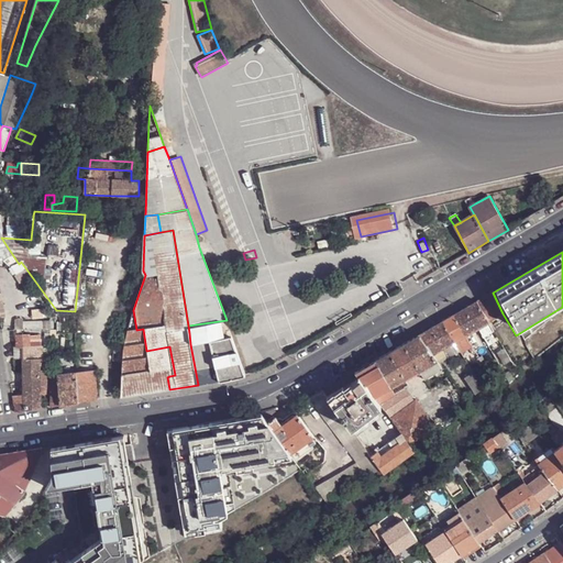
[(9,256),(7,258),(7,261),(10,267),(13,268),(19,277),(21,276),(29,272),(21,262),(19,264),(12,254),(9,256)]
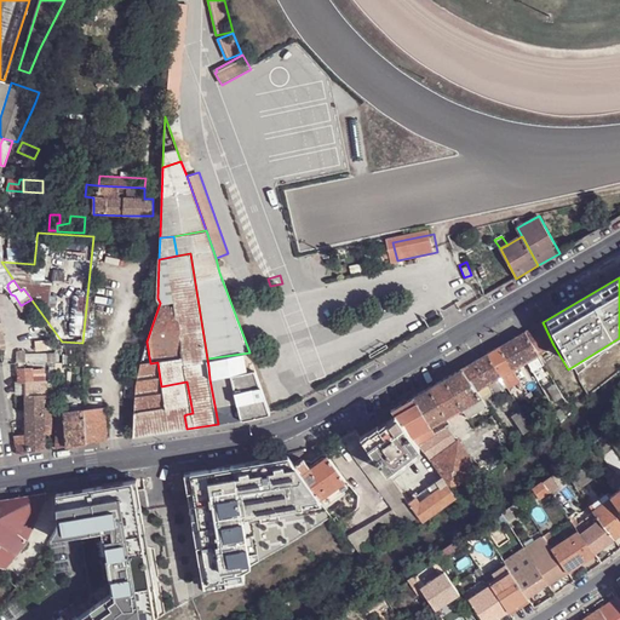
[(102,296),(97,344),(109,345),(114,298),(102,296)]
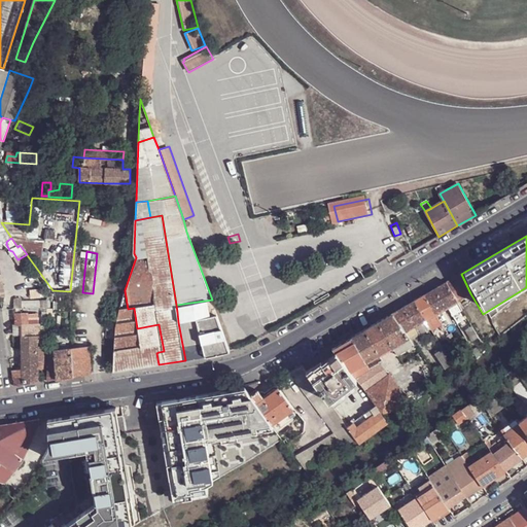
[(447,282),(458,301),(470,293),(461,274),(447,282)]
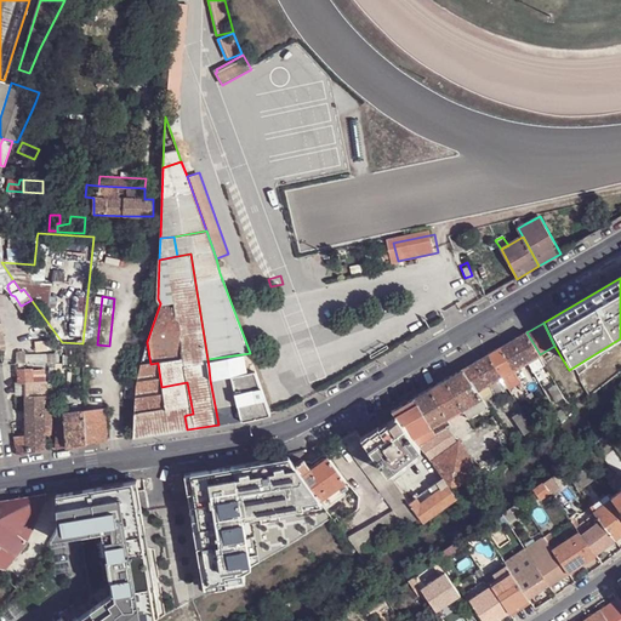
[(527,362),(540,354),(527,332),(514,341),(527,362)]
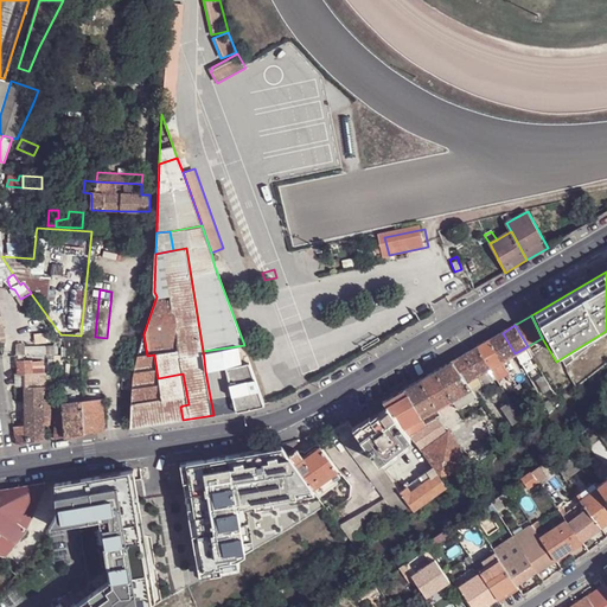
[(491,339),(503,360),(515,353),(503,333),(491,339)]
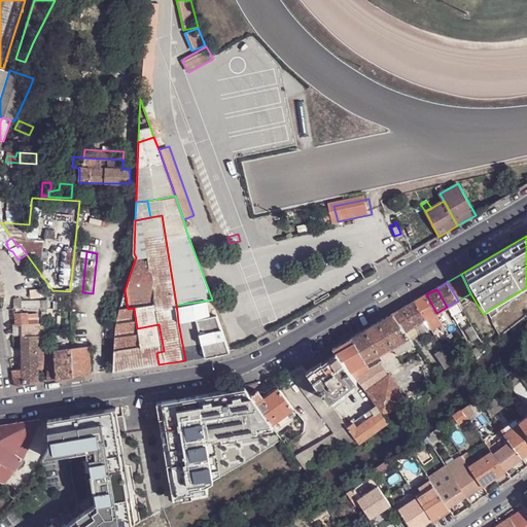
[(128,309),(125,290),(119,310),(128,309)]
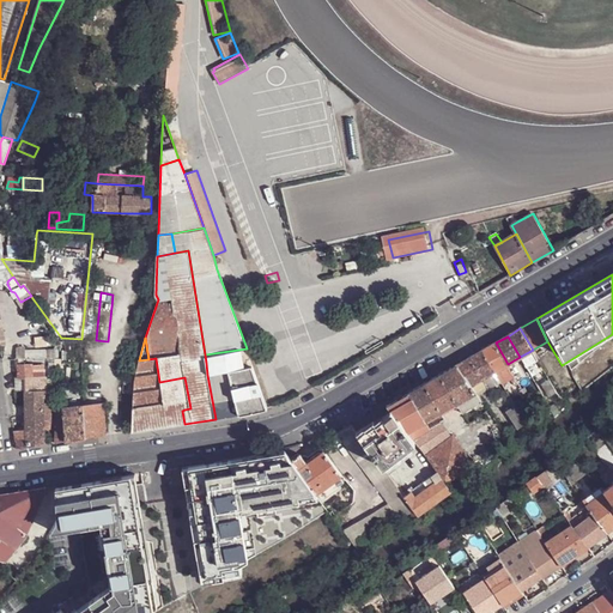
[(483,350),(496,371),(508,364),(496,343),(483,350)]
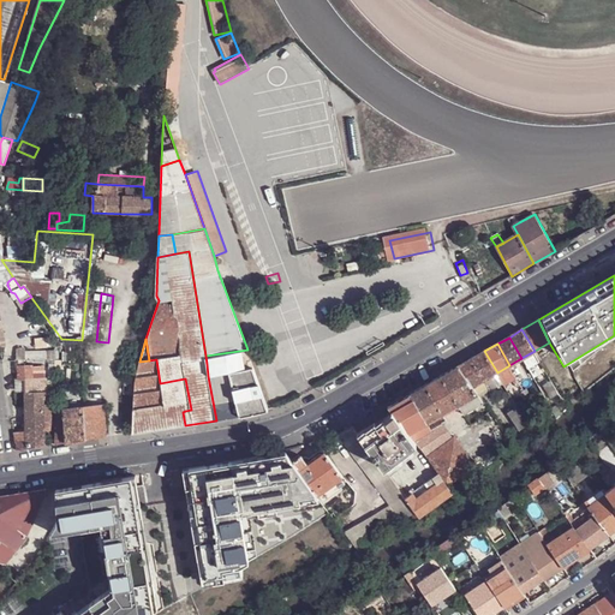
[(51,348),(52,358),(55,358),(61,357),(60,347),(54,348),(51,348)]
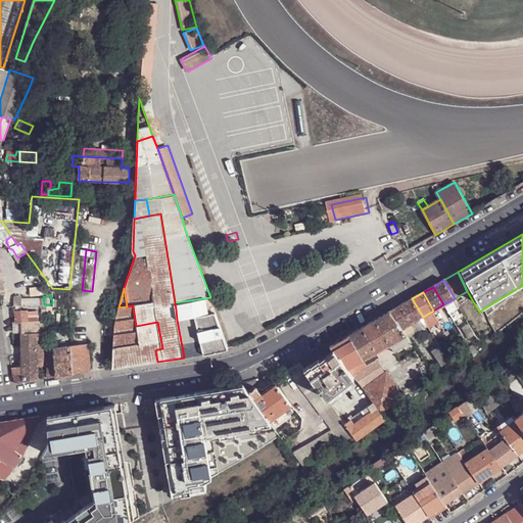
[(43,296),(33,296),(33,304),(44,304),(43,296)]
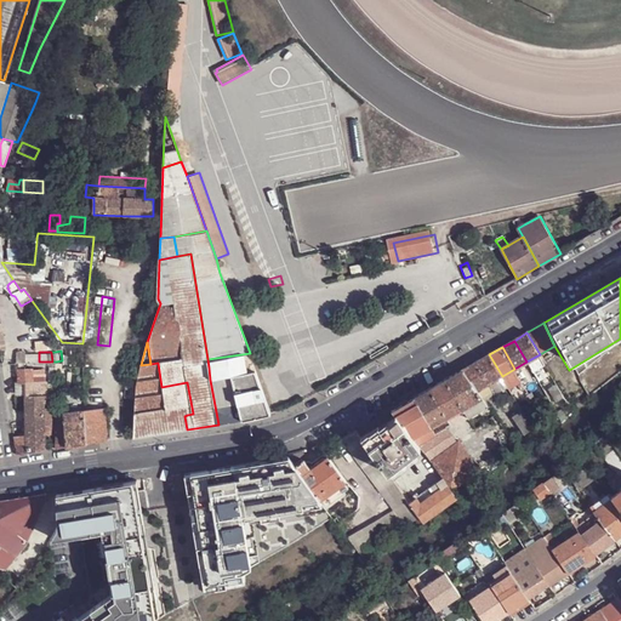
[(208,359),(209,368),(252,362),(250,353),(208,359)]
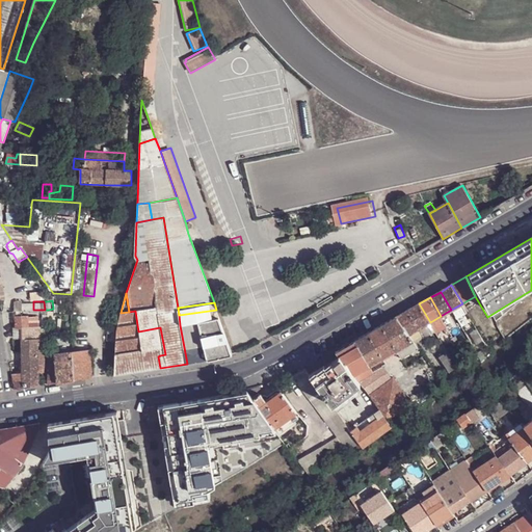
[(408,310),(419,328),(430,322),(419,303),(408,310)]
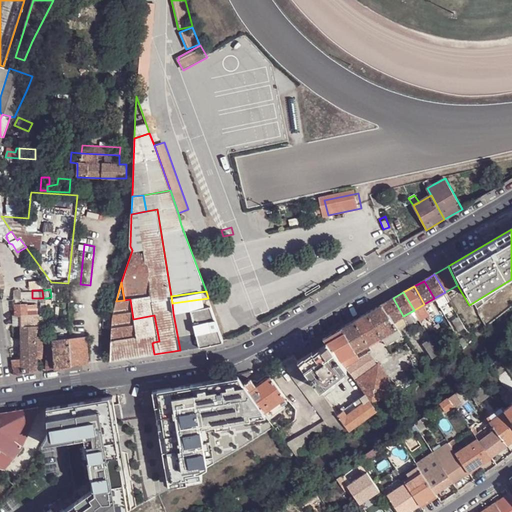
[(450,300),(449,299),(445,292),(434,298),(438,304),(445,300),(446,302),(450,300)]
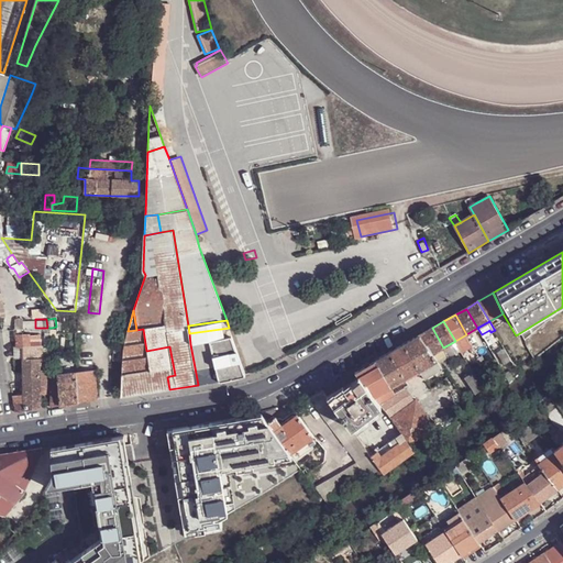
[(189,333),(190,344),(210,340),(231,335),(229,328),(189,333)]
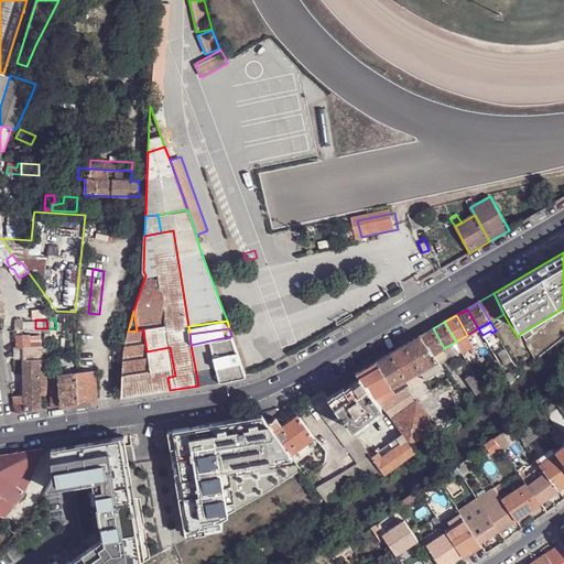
[(434,355),(444,348),(433,328),(421,335),(434,355)]
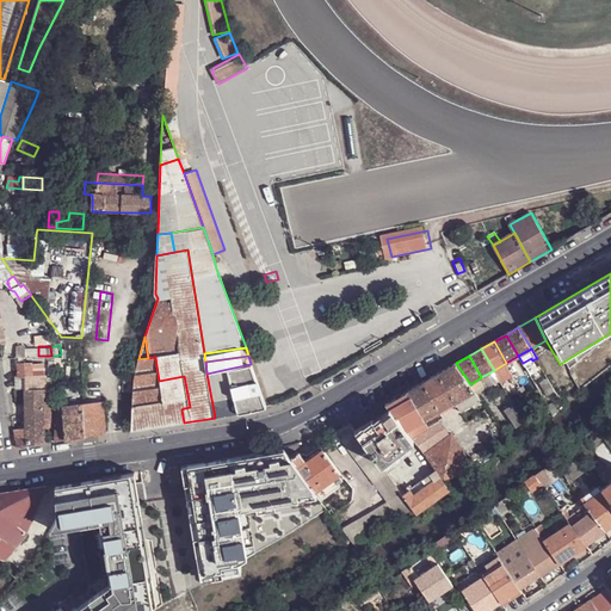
[(190,407),(184,376),(159,381),(155,357),(148,358),(139,359),(134,378),(133,408),(162,405),(167,425),(184,423),(181,409),(184,408),(190,407)]
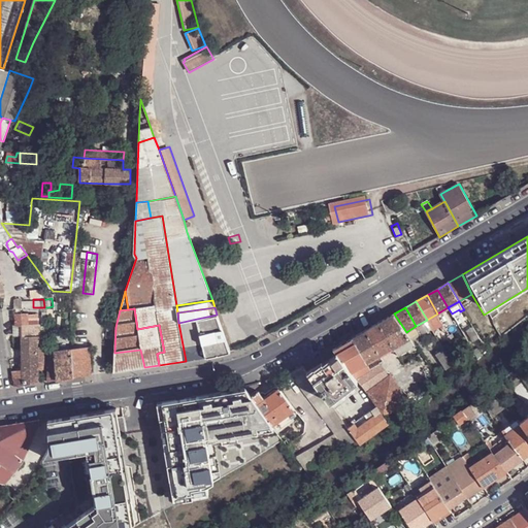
[(465,319),(461,312),(455,316),(459,323),(465,319)]
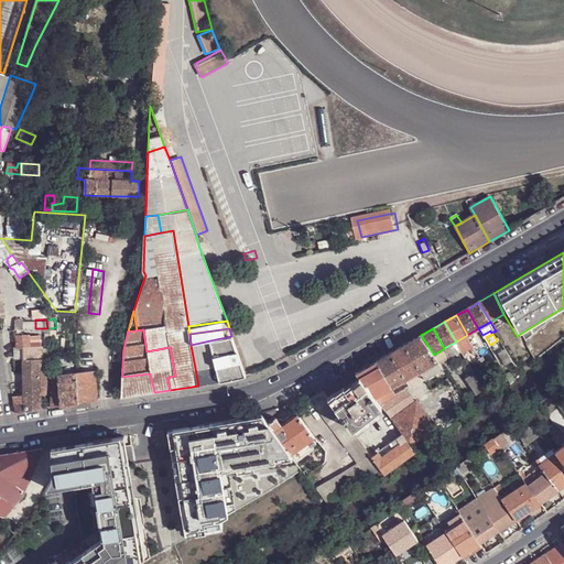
[(405,345),(420,371),(437,360),(434,355),(421,335),(405,345)]
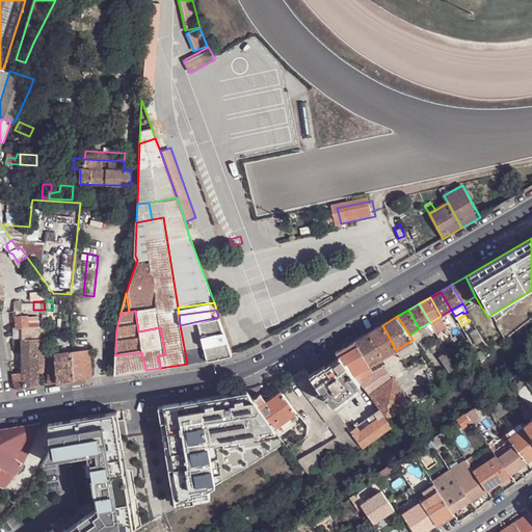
[(445,323),(441,316),(430,322),(434,329),(445,323)]
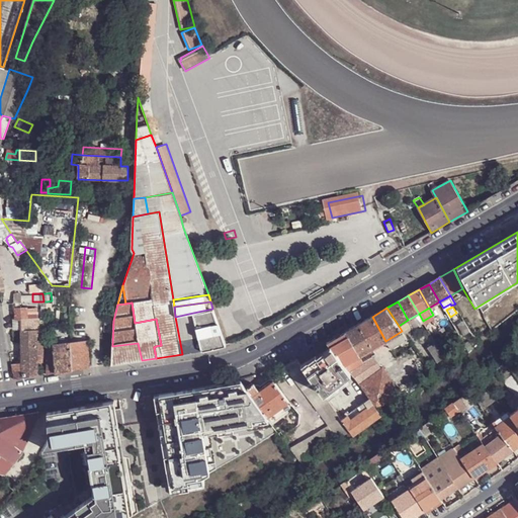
[(22,368),(37,365),(37,363),(36,340),(36,331),(38,330),(38,319),(27,319),(27,314),(27,309),(16,309),(16,320),(21,320),(22,330),(22,364),(22,368)]
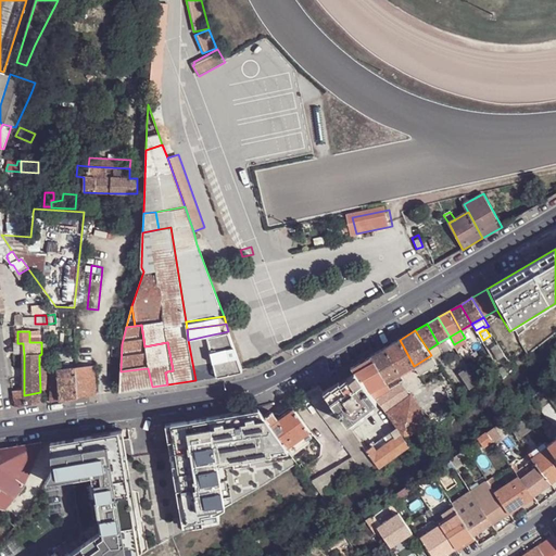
[(242,370),(228,331),(207,336),(217,377),(230,374),(242,370)]
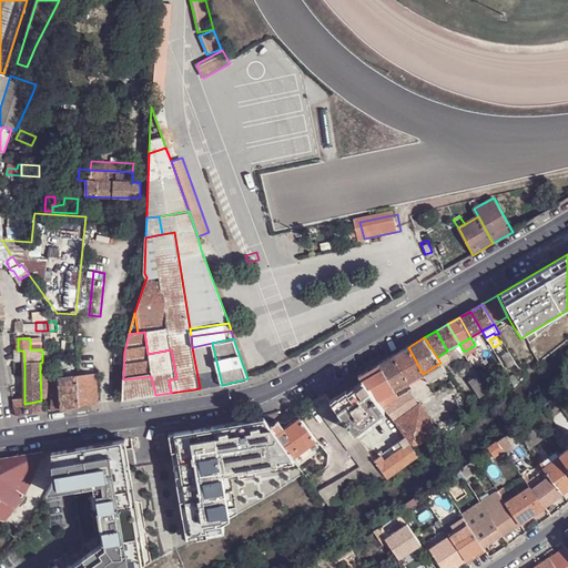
[(91,342),(78,343),(78,350),(80,371),(93,369),(91,342)]
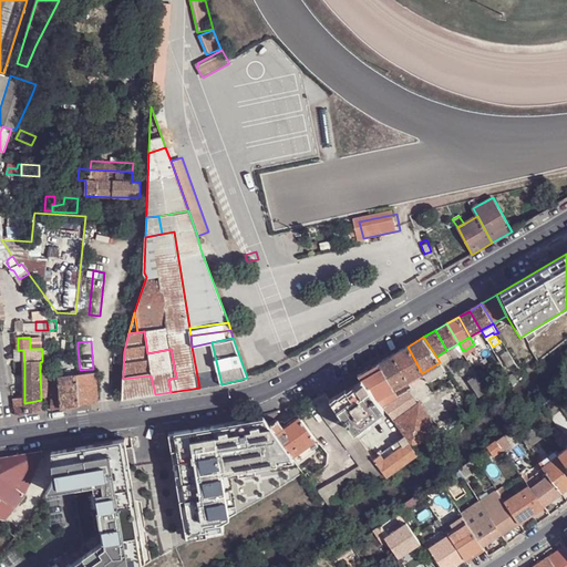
[(222,384),(212,342),(192,347),(199,388),(222,384)]
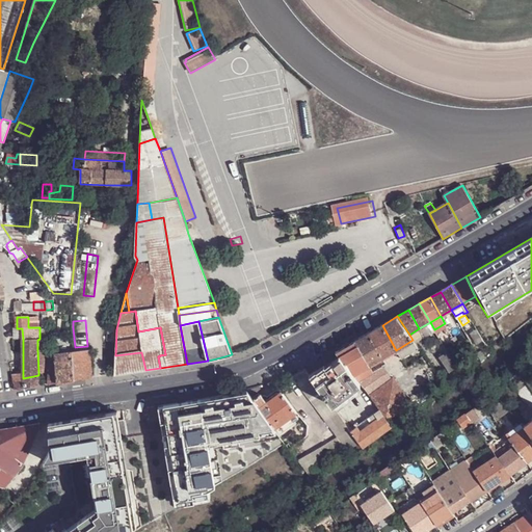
[(419,328),(424,337),(434,330),(434,329),(430,322),(419,328)]
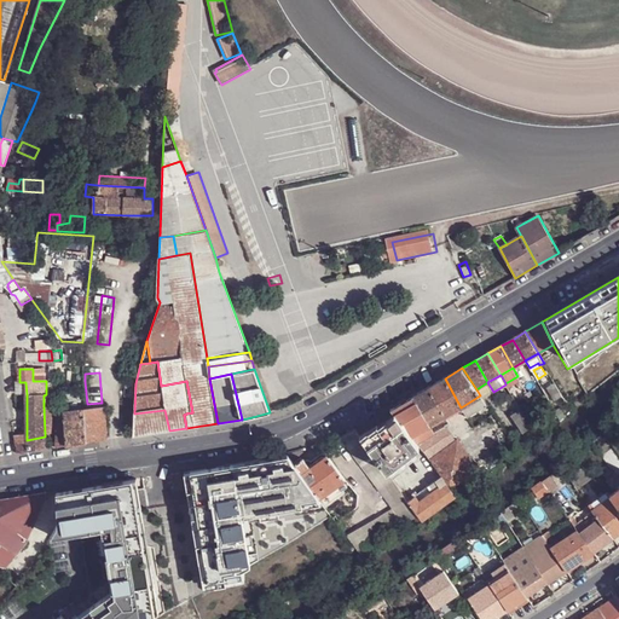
[(505,385),(507,387),(515,382),(520,380),(518,376),(505,383),(505,385)]
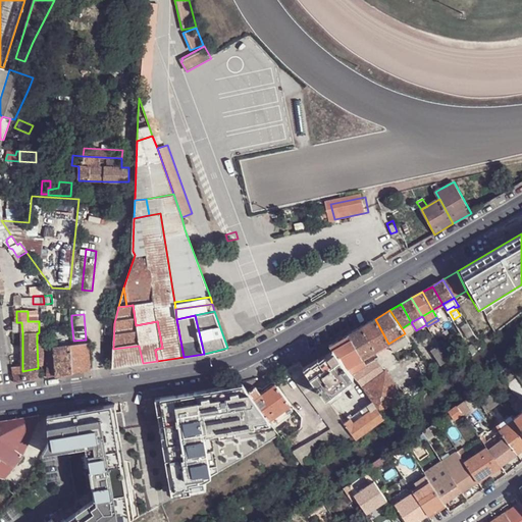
[(362,326),(375,351),(388,344),(375,319),(362,326)]
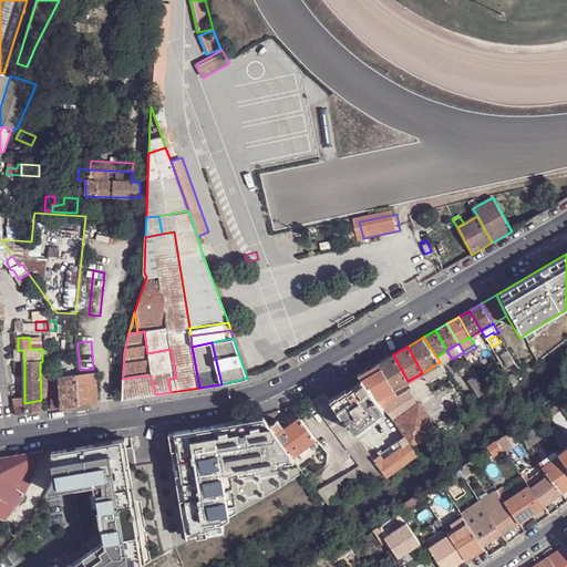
[(440,362),(441,364),(452,359),(446,350),(436,357),(440,362)]
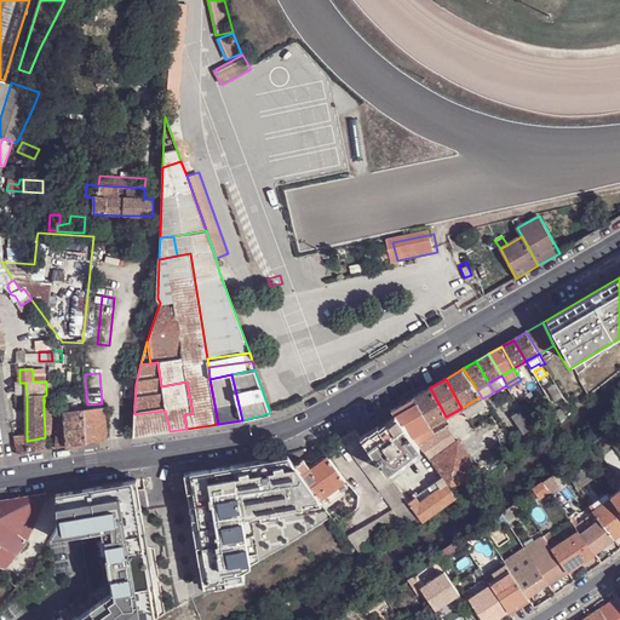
[(414,396),(430,425),(443,418),(446,417),(430,388),(414,396)]
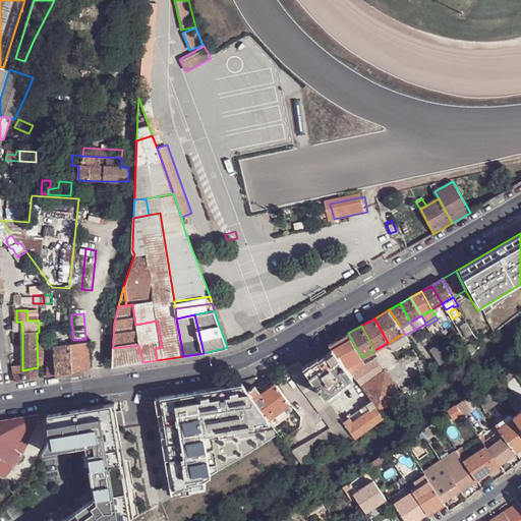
[(334,350),(345,367),(361,357),(348,333),(330,344),(334,350)]
